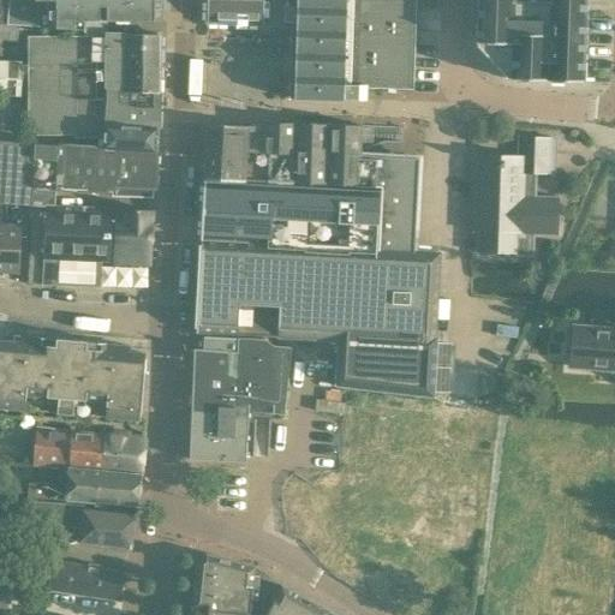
[(0,0),(0,23),(9,24),(10,0),(0,0)]
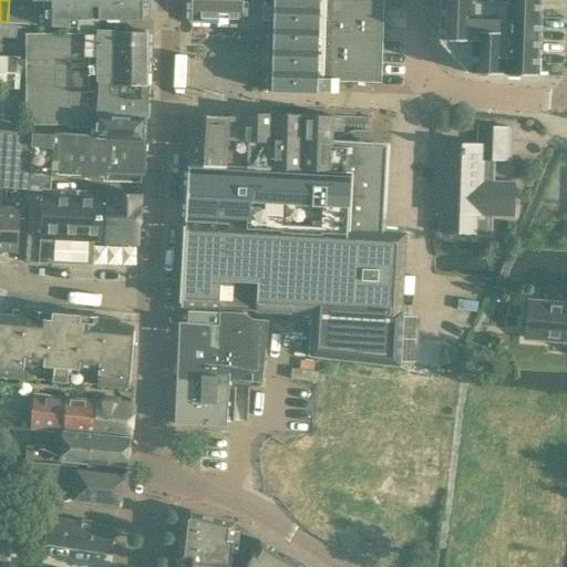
[(9,0),(8,22),(18,23),(44,26),(76,28),(76,20),(147,19),(147,0),(9,0)]
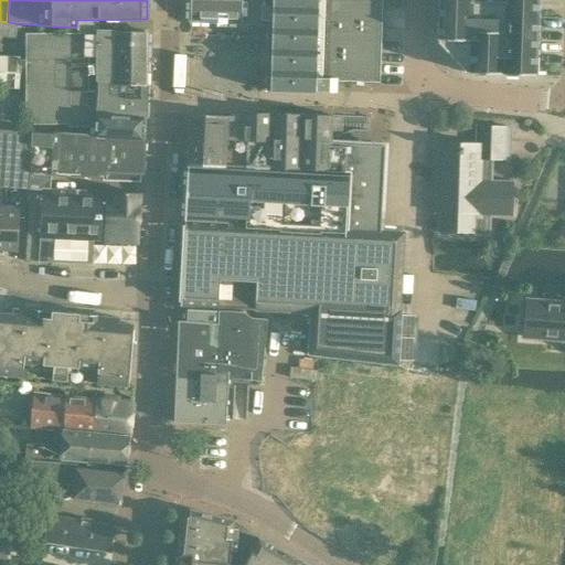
[(273,20),(272,89),(302,91),(302,93),(316,93),(316,91),(337,92),(337,81),(380,83),(383,0),(190,0),(190,20),(242,22),(242,19),(273,20)]
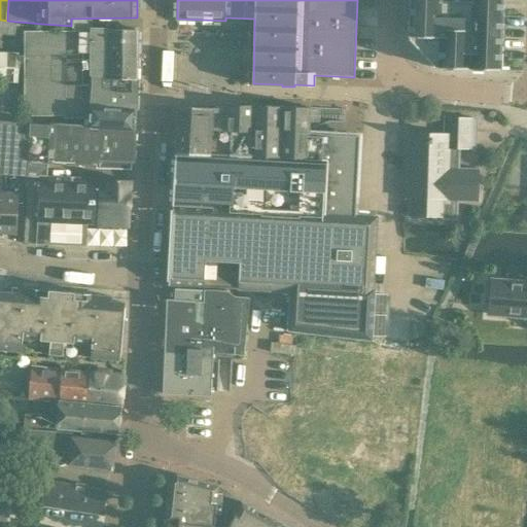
[(409,10),(408,36),(409,36),(409,38),(434,66),(436,66),(436,67),(451,68),(462,68),(500,69),(500,56),(500,31),(501,13),(502,13),(502,9),(502,8),(502,0),(409,0),(409,6),(409,10)]
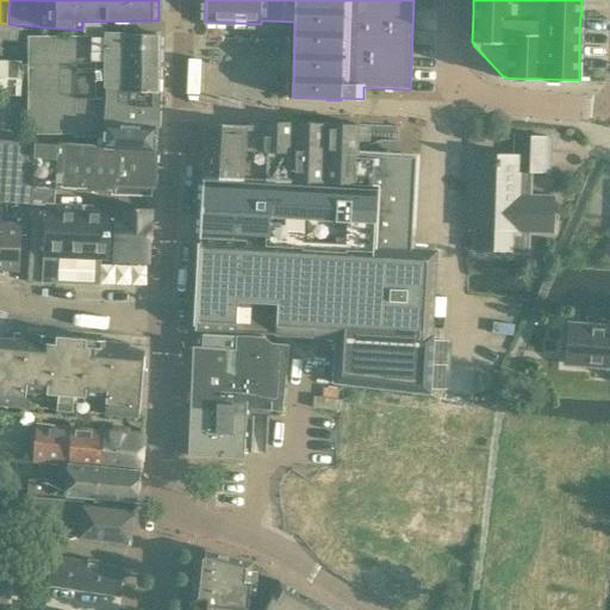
[(0,23),(0,39),(17,42),(19,25),(8,24),(0,23)]
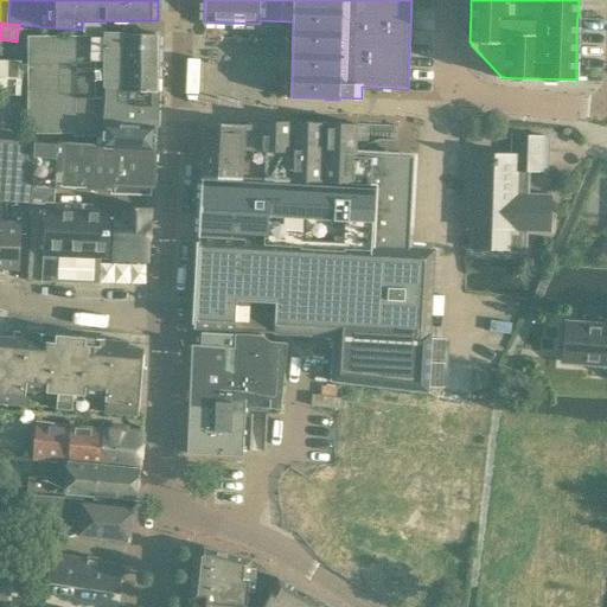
[(27,36),(27,57),(46,62),(87,64),(104,65),(158,65),(158,33),(104,33),(104,37),(27,36)]
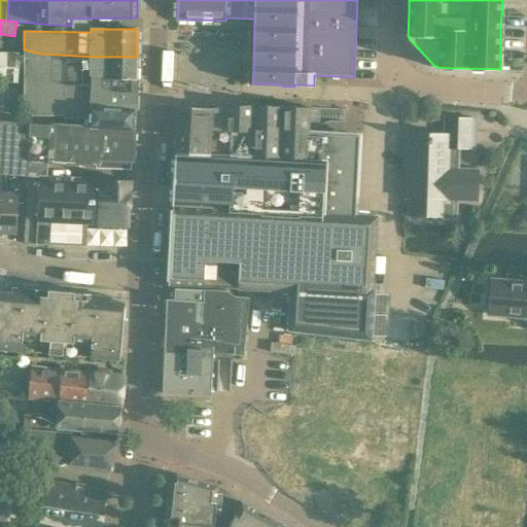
[(90,118),(90,124),(92,124),(93,108),(136,110),(136,103),(136,86),(137,57),(91,57),(75,56),(40,54),(24,49),(24,116),(64,115),(64,118),(90,118)]
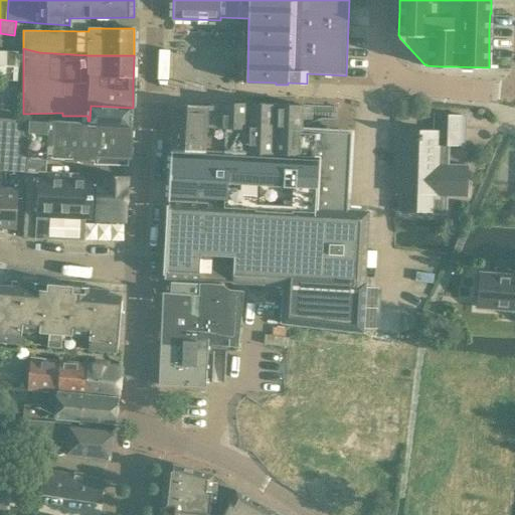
[(0,80),(17,81),(18,52),(0,51),(0,80)]
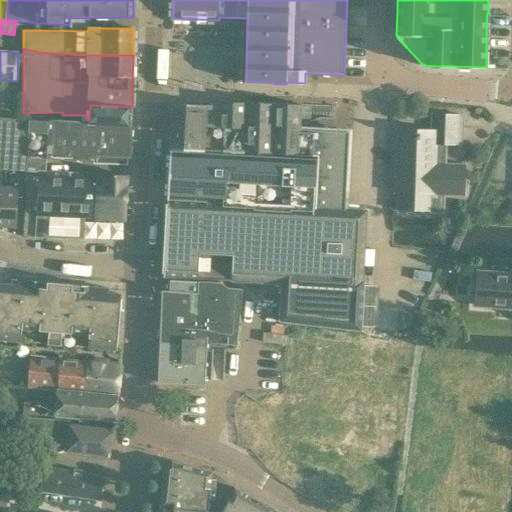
[(172,127),(171,150),(316,156),(316,160),(314,207),(344,208),(349,131),(300,129),(301,105),(301,104),(245,102),(244,102),(241,102),(240,102),(221,101),(220,106),(218,106),(218,105),(173,104),(172,127)]
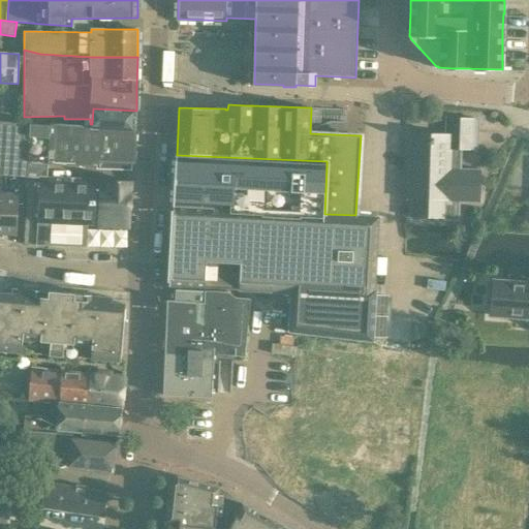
[(90,124),(89,127),(134,130),(136,111),(93,109),(92,124),(90,124)]
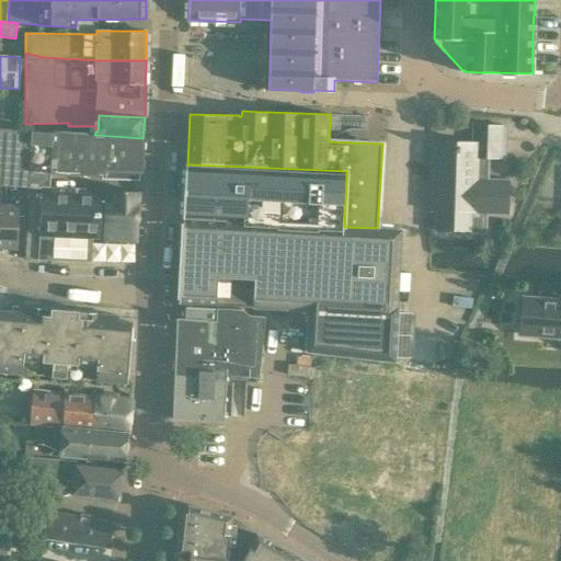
[(434,139),(432,210),(436,210),(436,214),(436,229),(469,230),(469,233),(487,235),(488,215),(510,215),(511,180),(489,179),(490,158),(500,158),(500,152),(500,142),(501,124),(472,123),(472,140),(434,139)]
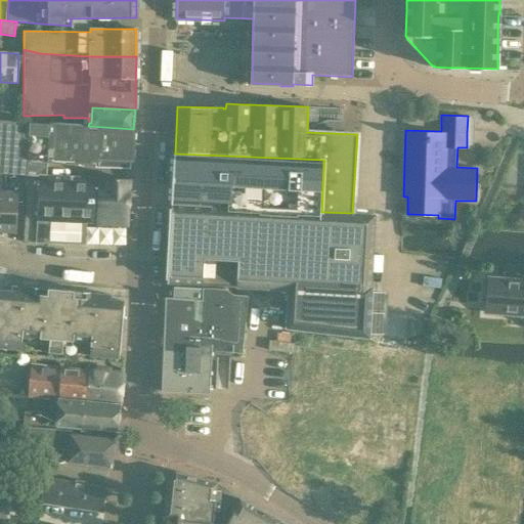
[(0,174),(28,176),(29,176),(41,176),(41,175),(49,175),(50,162),(64,163),(91,164),(91,162),(96,162),(95,167),(127,169),(128,161),(131,161),(133,129),(88,126),(0,120),(0,174)]
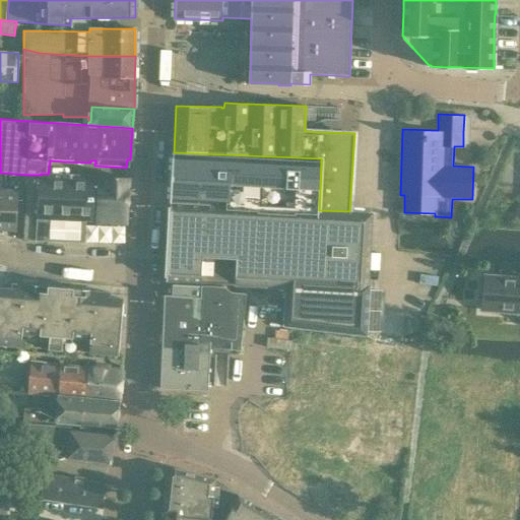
[(319,210),(321,163),(173,153),(172,192),(171,202),(171,204),(225,206),(225,210),(257,211),(257,213),(295,215),(295,212),(319,213),(319,210)]
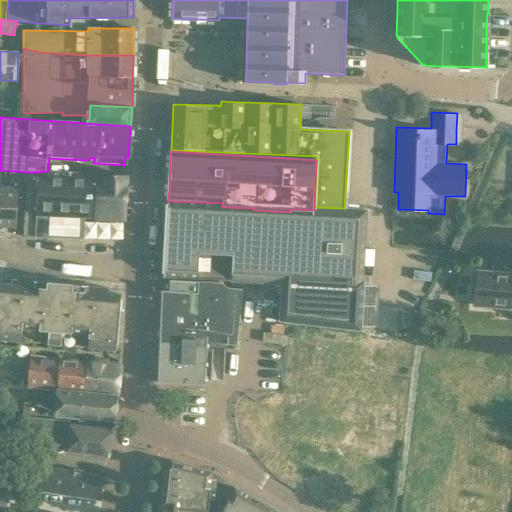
[(28,173),(24,238),(46,238),(84,240),(84,217),(95,218),(95,220),(125,221),(128,176),(40,172),(28,172),(28,173)]
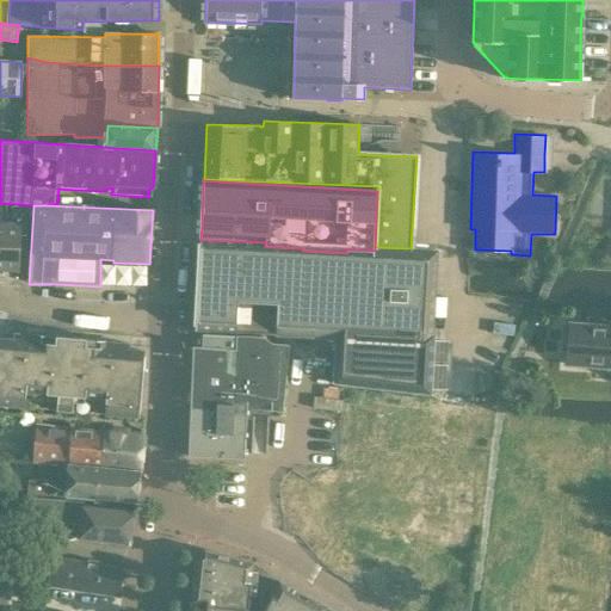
[(0,230),(0,271),(20,272),(22,232),(0,230)]
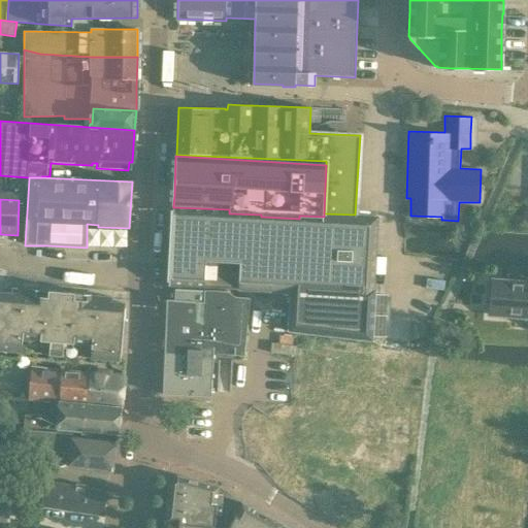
[(171,207),(168,287),(171,287),(290,294),(289,318),(289,323),(288,332),(296,333),(302,333),(372,341),(375,289),(374,289),(378,217),(359,216),(355,215),(324,213),(324,217),(299,216),(299,219),(261,217),(261,215),(229,213),(229,209),(173,207),(171,207)]
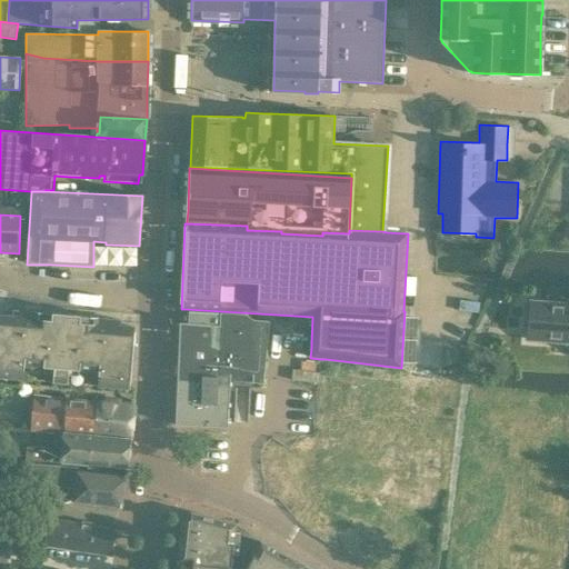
[(568,303),(530,301),(528,340),(568,342),(568,303)]
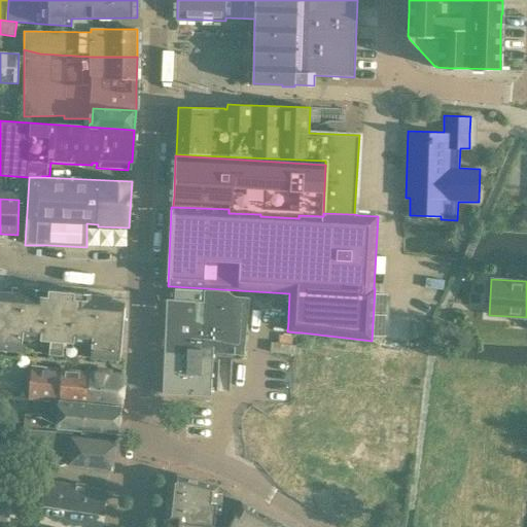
[(169,299),(163,393),(211,395),(214,354),(220,354),(234,355),(242,355),(244,337),(248,297),(236,296),(229,290),(170,286),(169,299)]
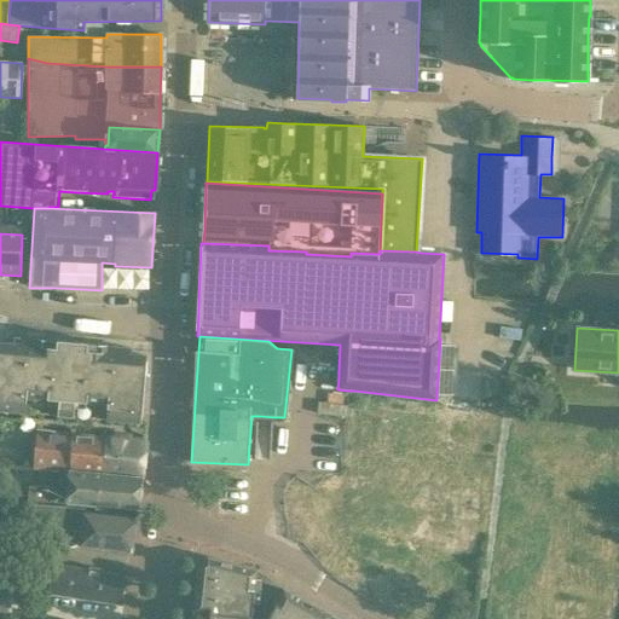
[(0,410),(144,423),(148,423),(149,357),(131,356),(132,348),(106,346),(108,345),(40,339),(40,340),(25,339),(16,339),(15,339),(10,337),(9,345),(0,343),(0,410)]
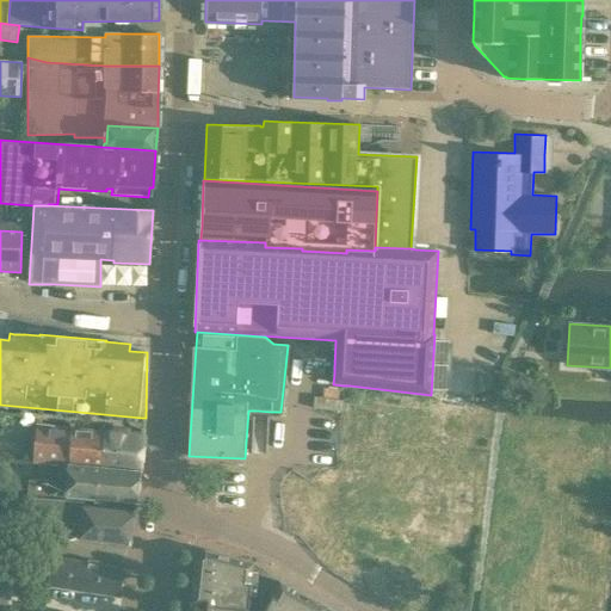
[(68,466),(69,466),(104,468),(141,471),(141,469),(144,437),(37,425),(35,463),(68,466)]
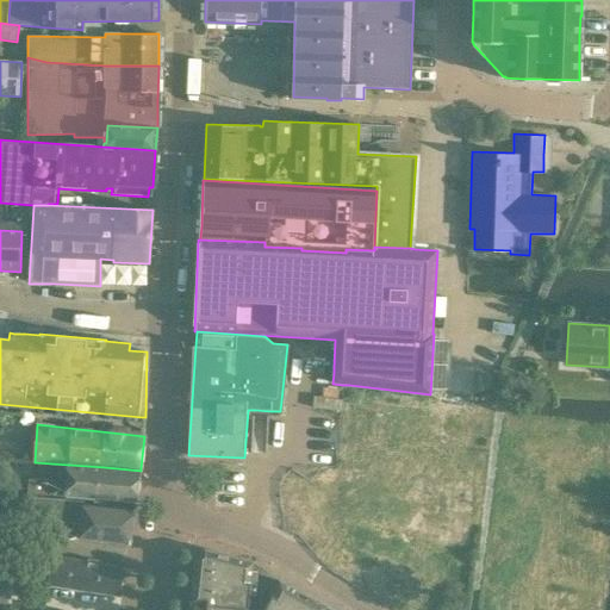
[(27,493),(135,502),(138,484),(141,471),(104,467),(69,465),(68,465),(67,481),(29,478),(27,493)]
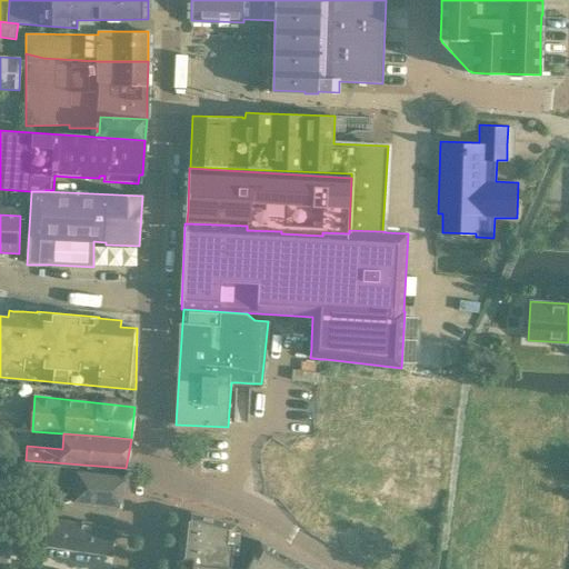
[(73,502),(120,508),(126,479),(99,475),(100,470),(89,469),(88,473),(77,472),(77,468),(0,460),(0,480),(75,488),(73,502)]
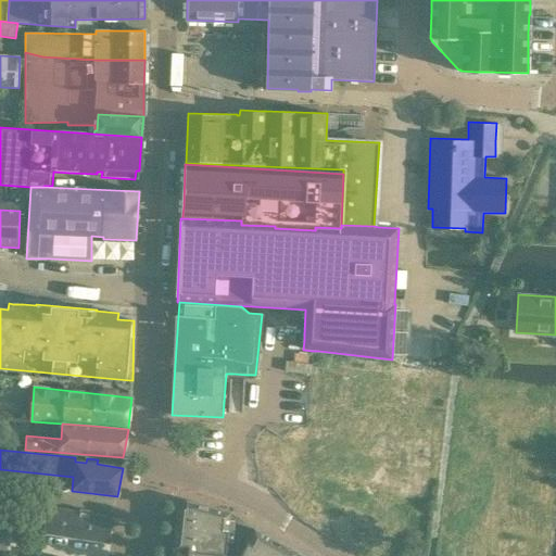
[(178,508),(173,555),(225,555),(229,513),(186,502),(178,508)]
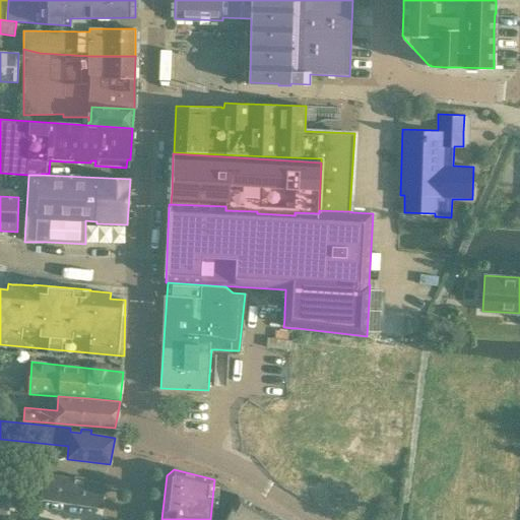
[(103,509),(108,485),(85,481),(84,478),(75,476),(73,479),(44,474),(40,498),(103,509)]
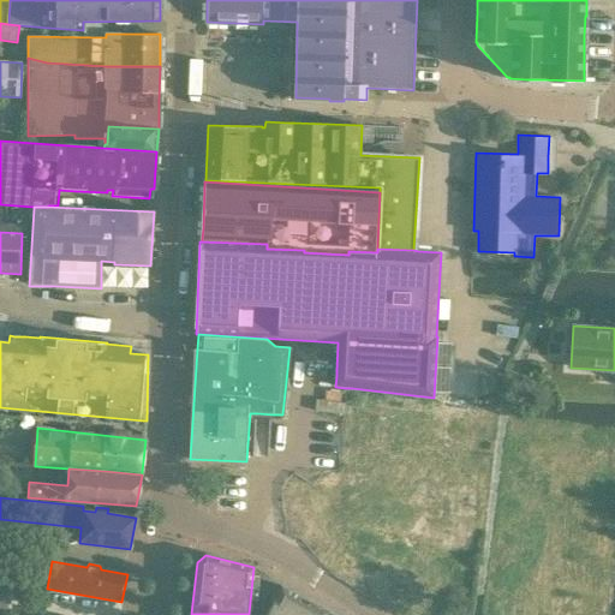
[(282,587),(267,614),(326,614),(328,611),(282,587)]
